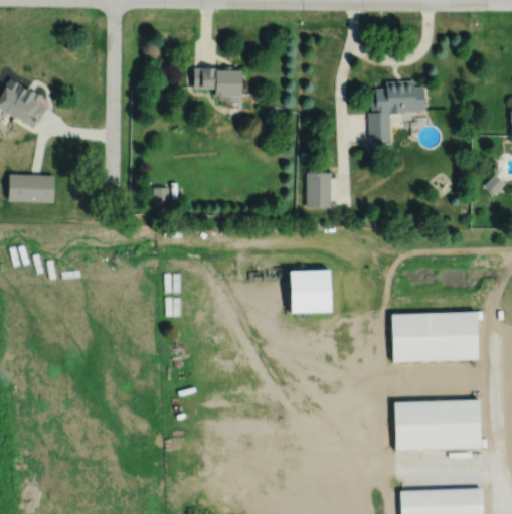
[(242,69),(194,68),(194,89),(215,89),(215,100),(241,101),(242,69)]
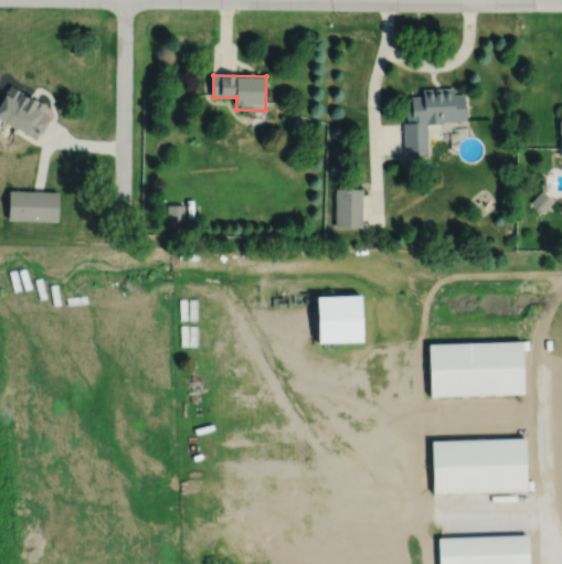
[(0,106),(0,119),(40,140),(52,117),(44,113),(48,106),(11,86),(0,106)]
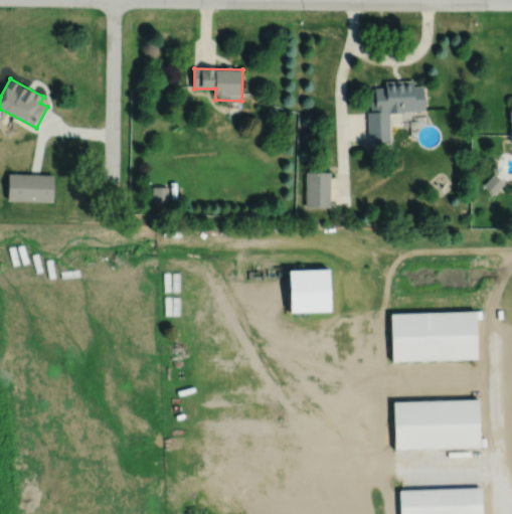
[(370,142),(391,141),(390,113),(427,112),(425,87),(414,87),(414,80),(386,81),(387,88),(376,89),(376,97),(372,97),(372,111),(369,112),(370,142)]
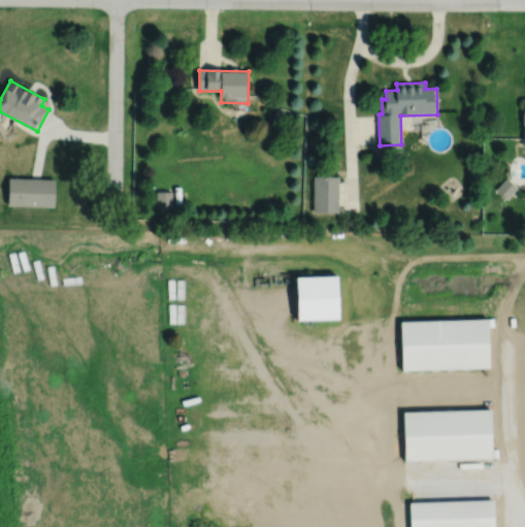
[(339,213),(340,177),(316,176),(315,212),(339,213)]
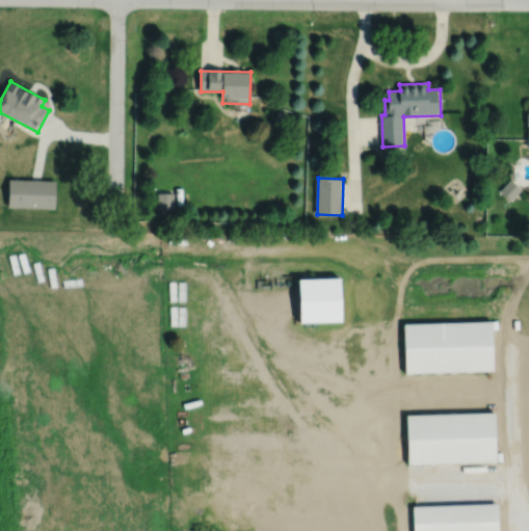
[(56,209),(57,181),(10,180),(9,208),(56,209)]
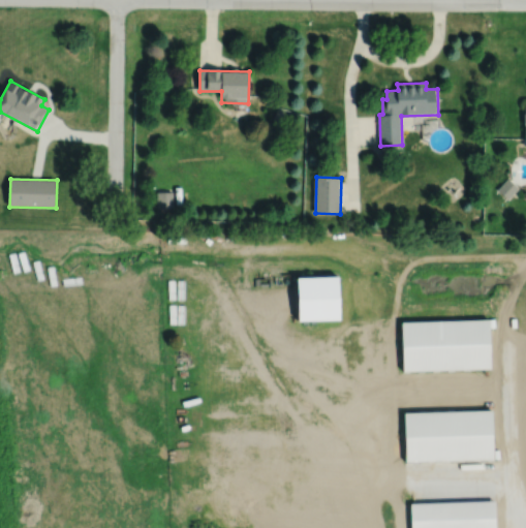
[(520,189),(509,179),(499,190),(509,199),(520,189)]
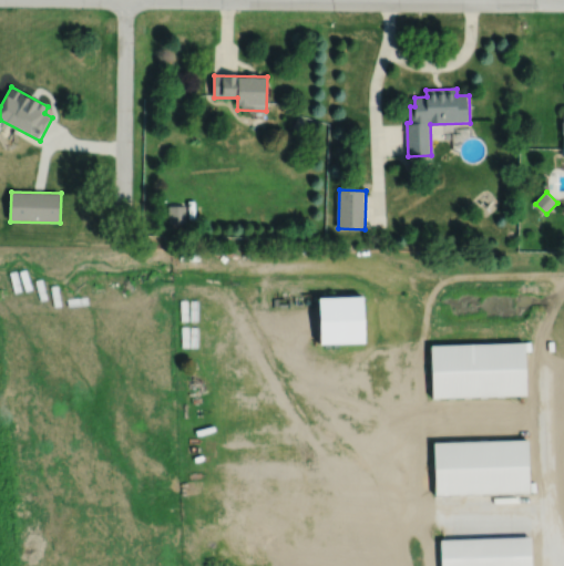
[(363,297),(319,298),(320,345),(365,343),(363,297)]
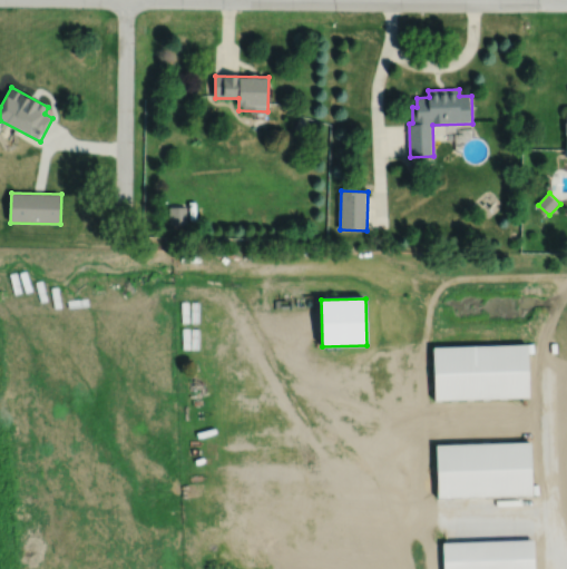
[(434,347),(436,401),(530,398),(529,345),(434,347)]
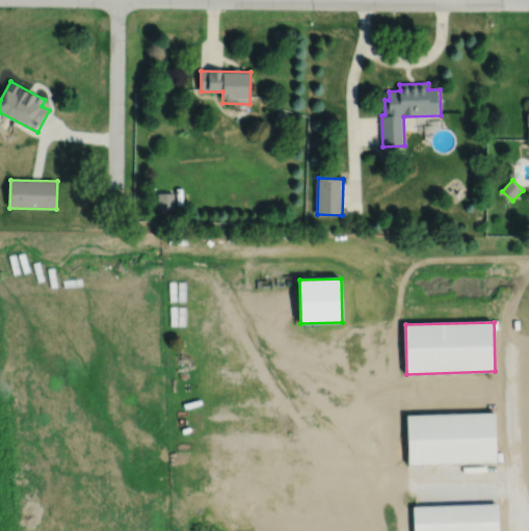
[(410,466),(498,462),(496,413),(407,416),(410,466)]
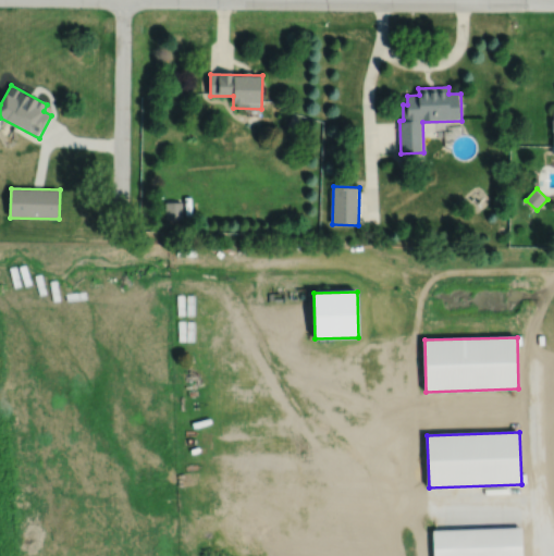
[(522,555),(522,528),(433,530),(433,555),(522,555)]
